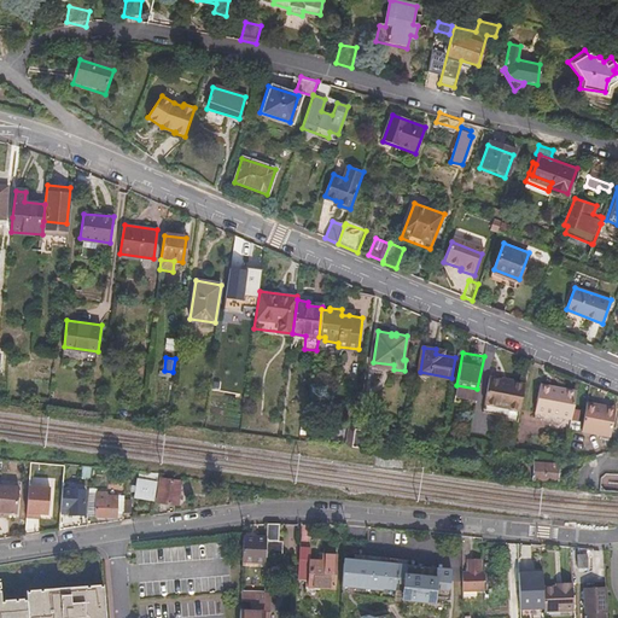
[(485,404),(518,412),(524,384),(489,378),(485,404)]
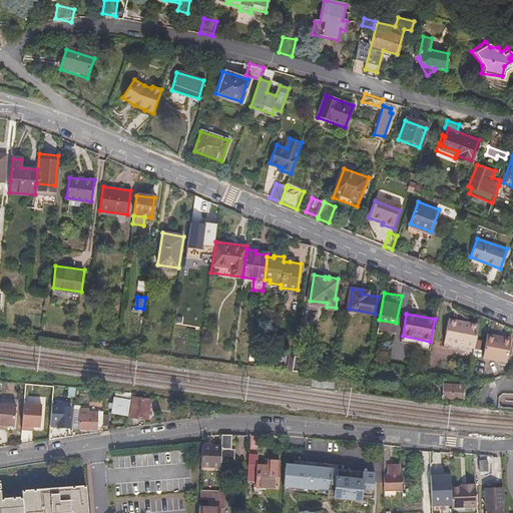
[(444,344),(472,350),(477,326),(448,320),(444,344)]
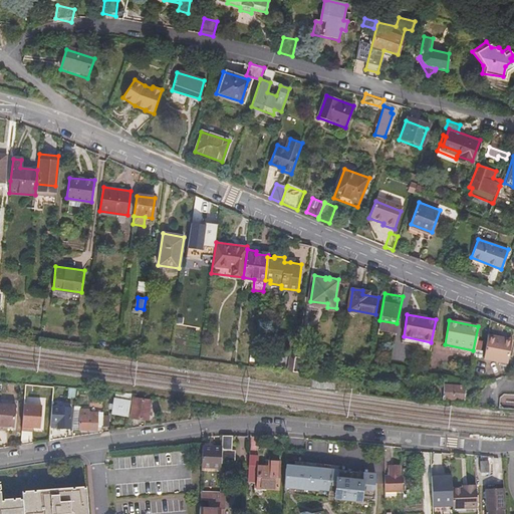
[(495,339),(496,336),(487,334),(483,359),(507,363),(511,342),(495,339)]
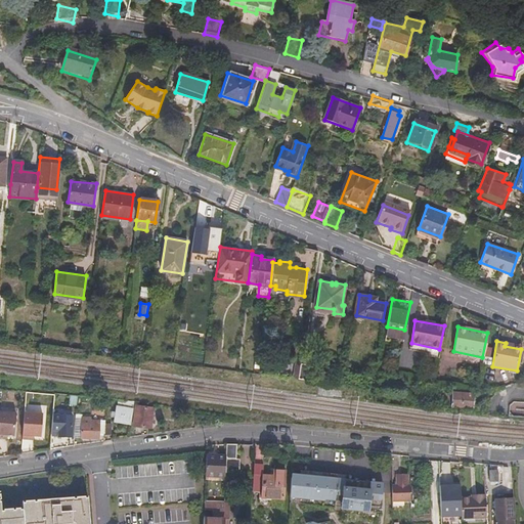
[(301,364),(299,379),(308,380),(310,365),(302,363),(301,364)]
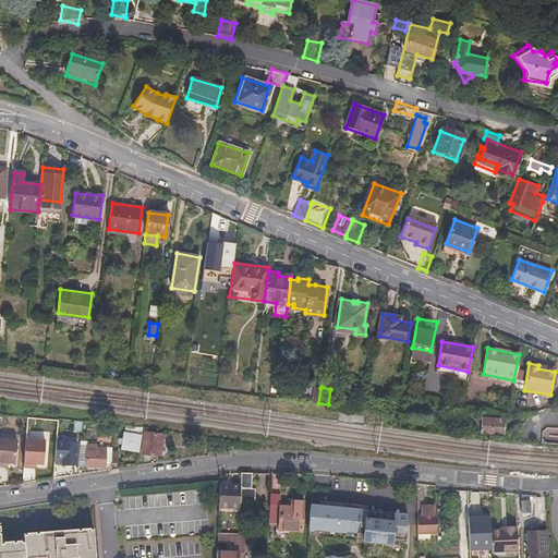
[(433,407),(404,403),(402,410),(432,414),(433,407)]
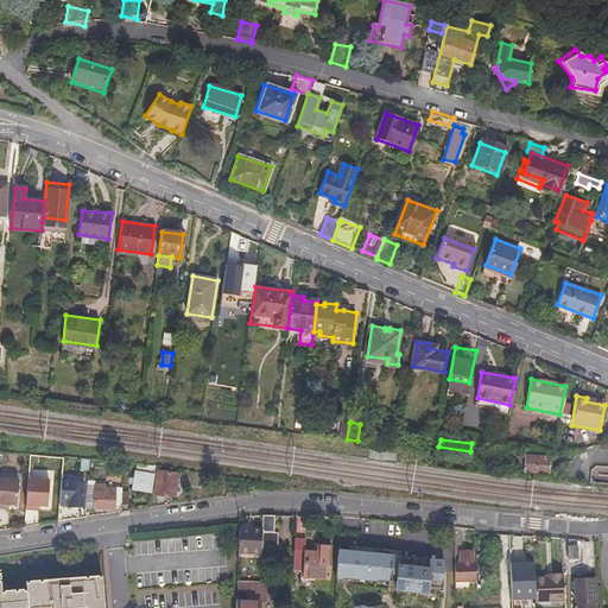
[(517,468),(549,473),(550,457),(524,453),(523,456),(519,456),(517,468)]
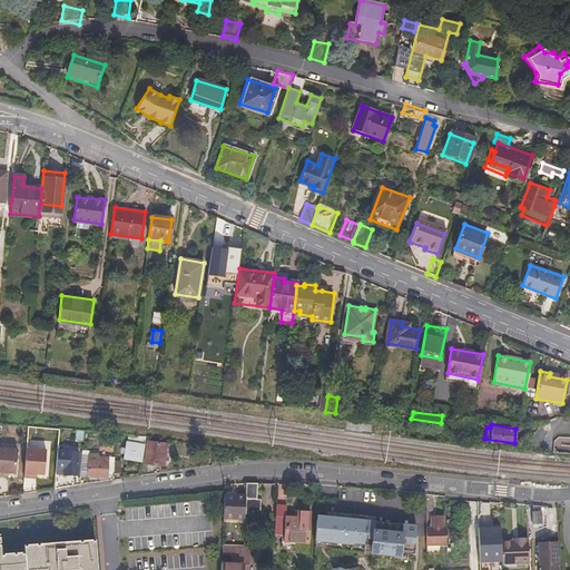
[(166,448),(148,444),(146,464),(164,467),(166,448)]
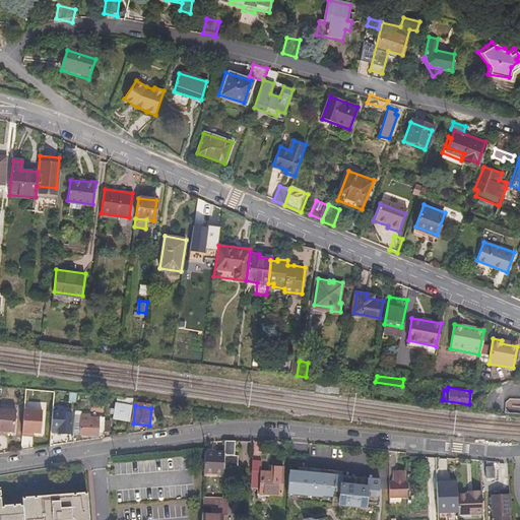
[(131,408),(115,406),(114,420),(129,421),(131,408)]
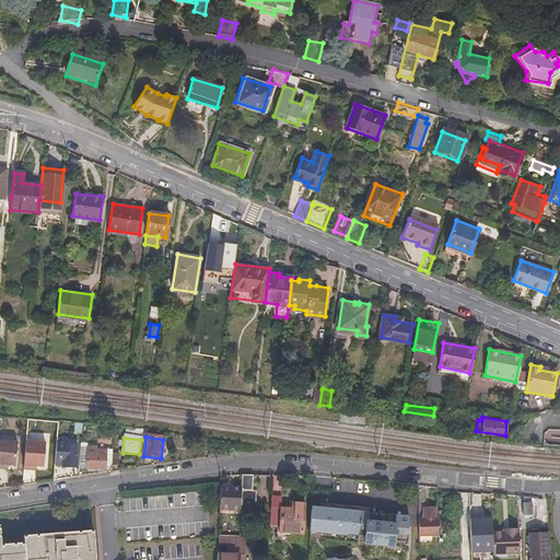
[(18,442),(0,440),(0,468),(3,469),(3,465),(8,465),(15,466),(18,442)]
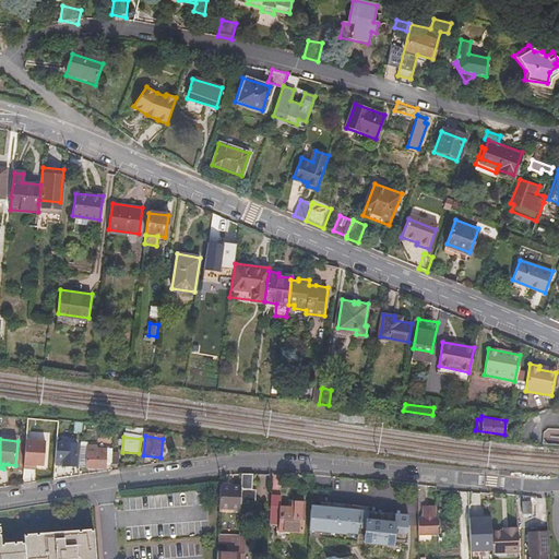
[(45,442),(25,441),(22,468),(32,470),(32,465),(35,466),(43,466),(45,442)]
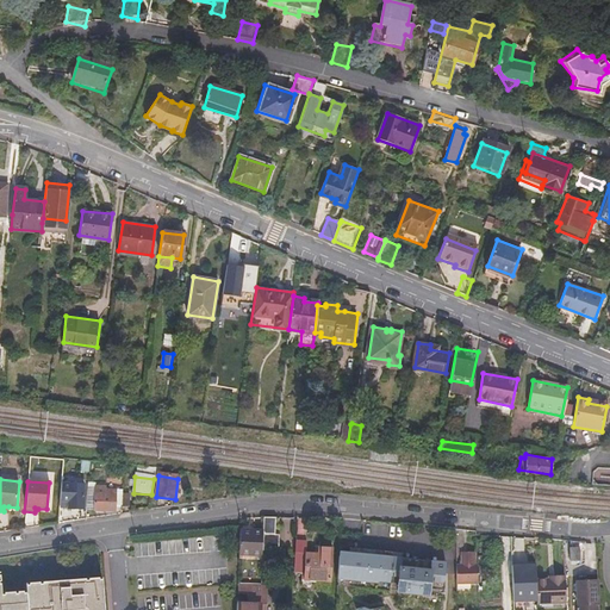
[(82,509),(85,485),(61,483),(60,499),(70,500),(69,508),(82,509)]
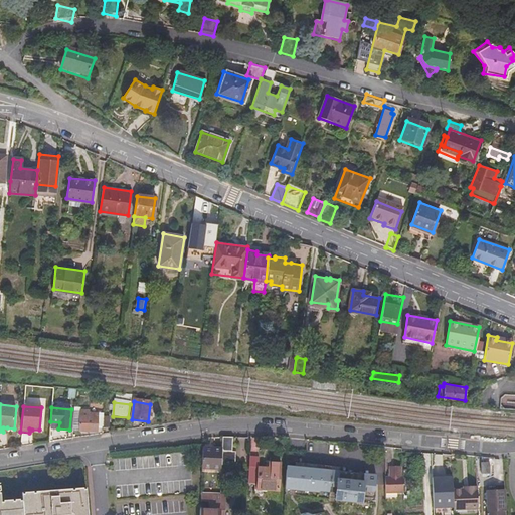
[(75,409),(73,430),(98,432),(98,425),(104,425),(105,415),(92,414),(92,410),(75,409)]
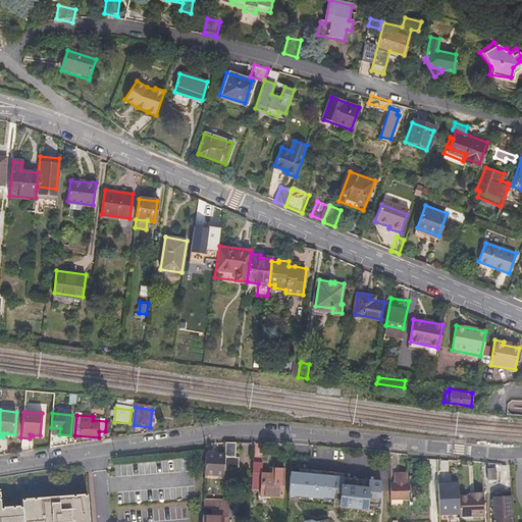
[(235,457),(236,442),(225,441),(225,454),(224,470),(237,471),(238,457),(235,457)]
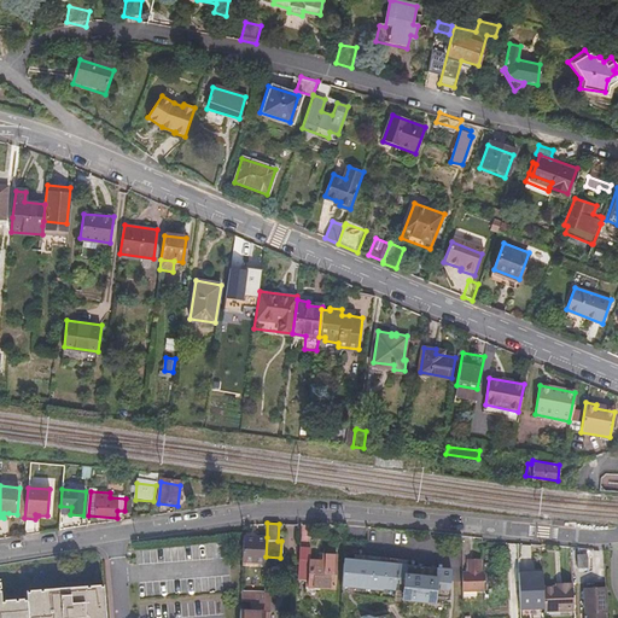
[(266,561),(266,557),(267,537),(256,536),(256,530),(243,530),(242,560),(266,561)]
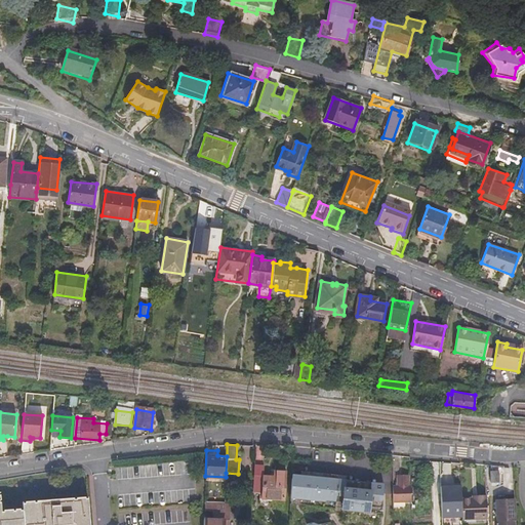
[(260,458),(253,457),(252,475),(259,475),(260,458)]
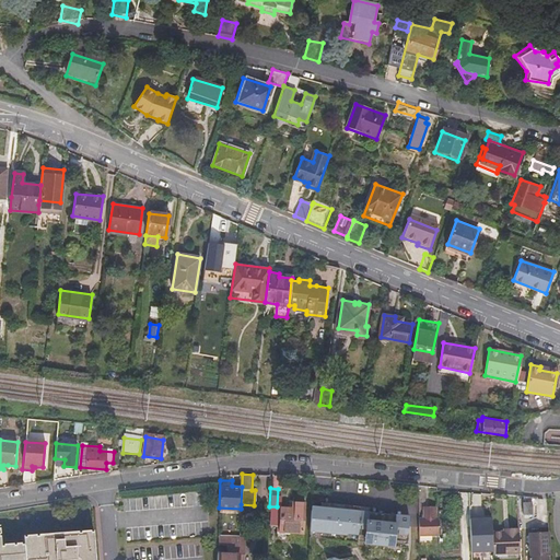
[(365,504),(312,501),(311,510),(324,510),(324,505),(347,508),(346,532),(322,531),(322,533),(310,533),(310,535),(363,538),(365,508),(365,504)]
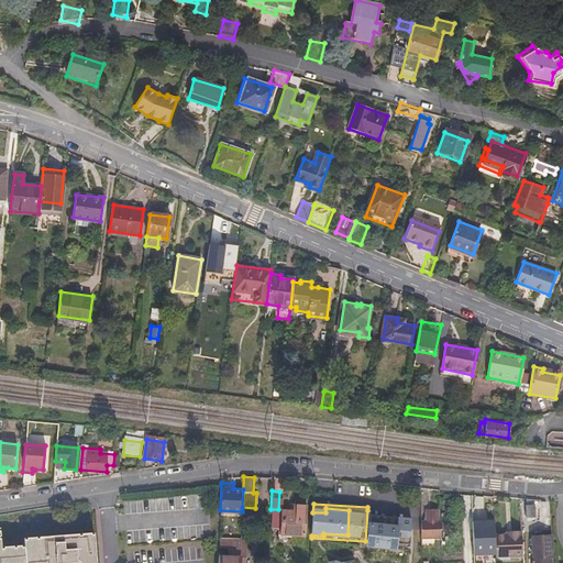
[(278,509),(271,509),(269,527),(279,527),(279,534),(305,537),(306,506),(295,505),(295,510),(278,509)]
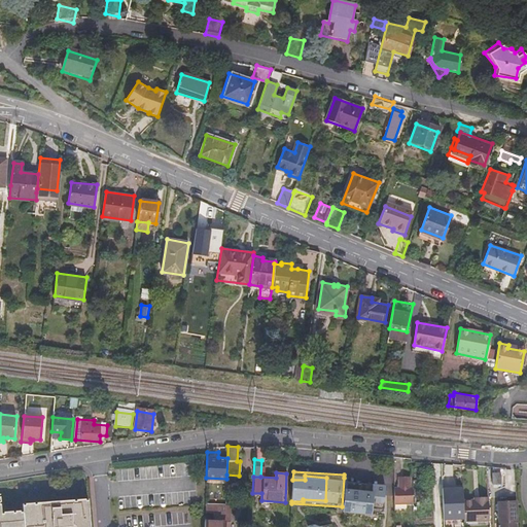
[(501,472),(493,472),(493,483),(502,483),(501,472)]
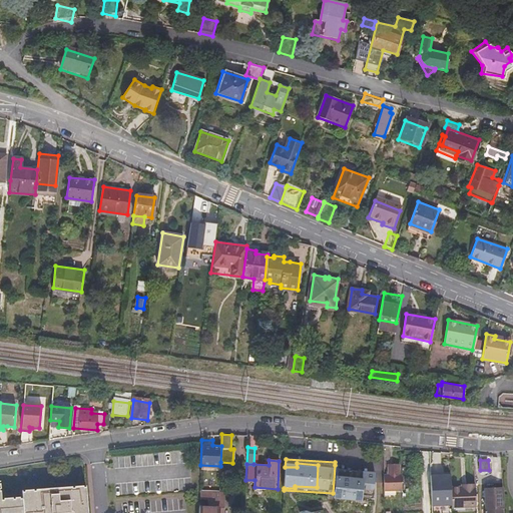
[(297,467),(285,467),(284,488),(295,488),(295,486),(317,487),(318,465),(297,463),(297,467)]
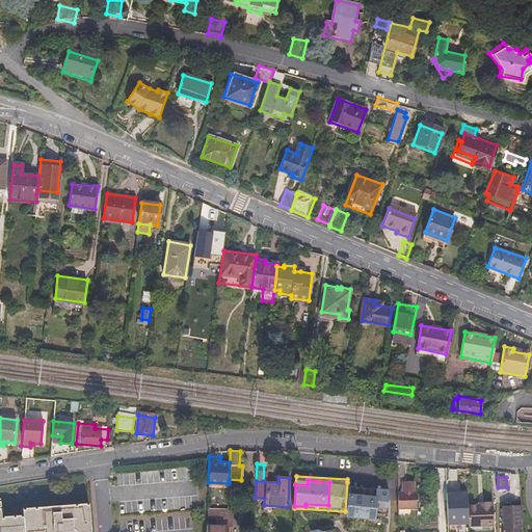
[(417,508),(416,490),(415,490),(415,481),(401,481),(401,490),(398,491),(398,509),(409,508),(417,508)]
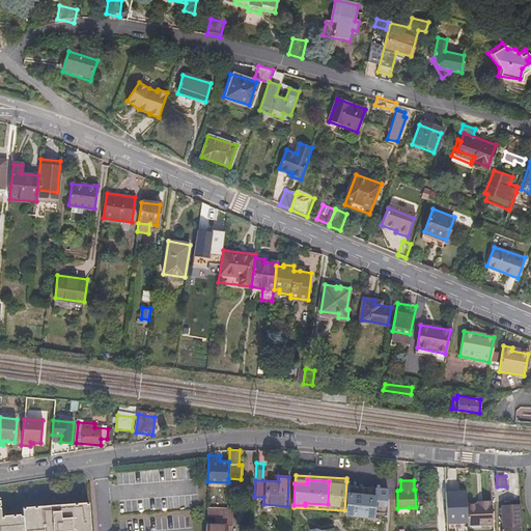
[(384,512),(386,483),(346,481),(344,510),(384,512)]
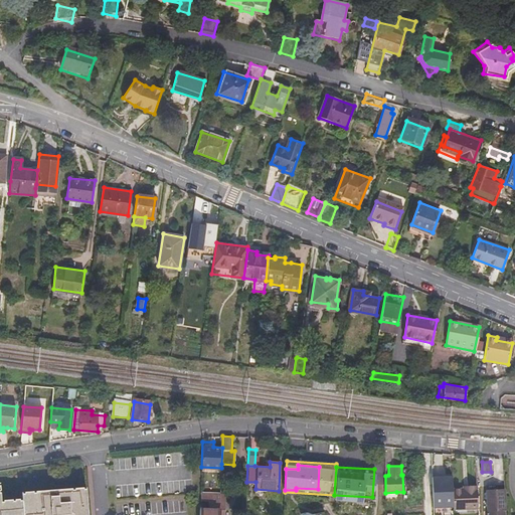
[(454,506),(453,486),(453,476),(433,477),(434,507),(454,506)]
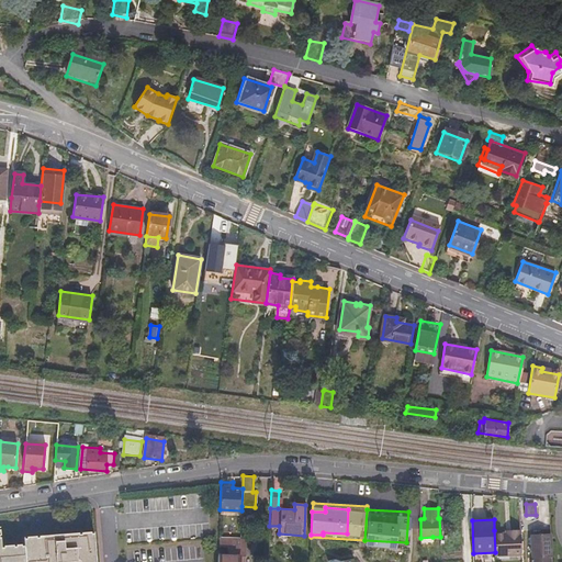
[(523,552),(521,527),(509,527),(509,529),(505,530),(494,530),(495,552),(523,552)]
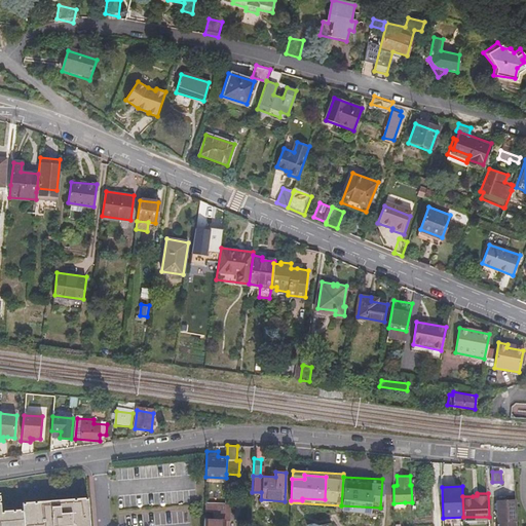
[(89,525),(86,497),(21,502),(21,510),(22,525),(89,525)]
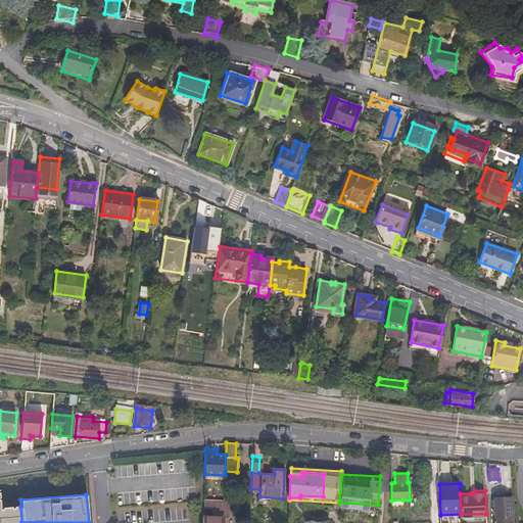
[(514,522),(513,497),(491,497),(491,522),(514,522)]
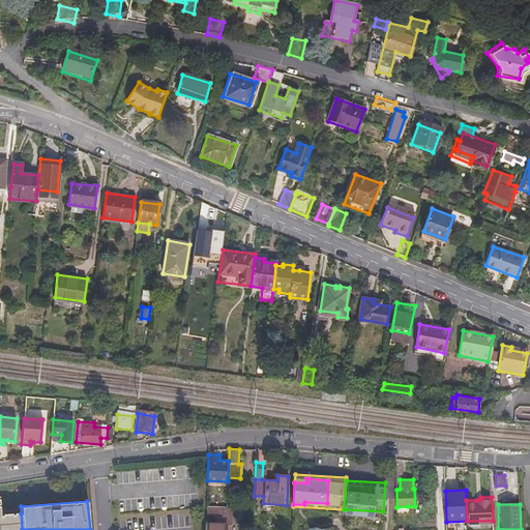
[(206,523),(205,529),(226,529),(227,525),(231,525),(231,508),(227,508),(209,507),(207,507),(206,516),(214,516),(213,524),(206,523)]
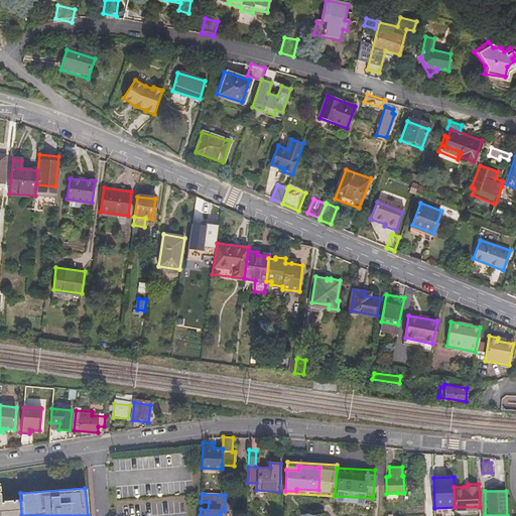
[(0,515),(21,515),(20,500),(0,501),(0,515)]
